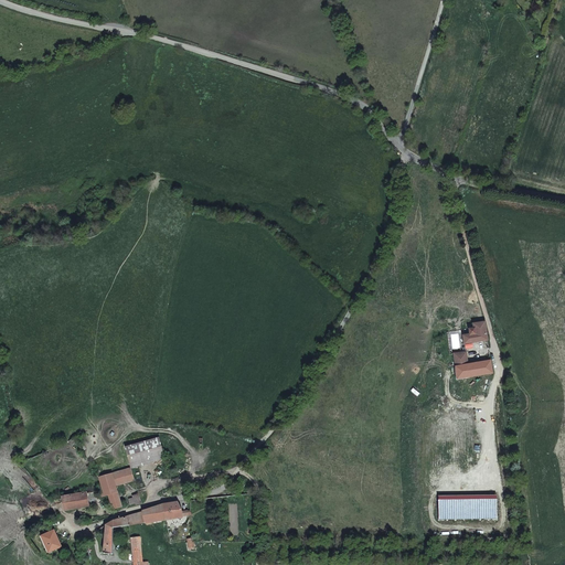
[(488,328),(486,321),(475,322),(476,328),(470,328),(470,332),(476,331),(476,329),(488,328)]
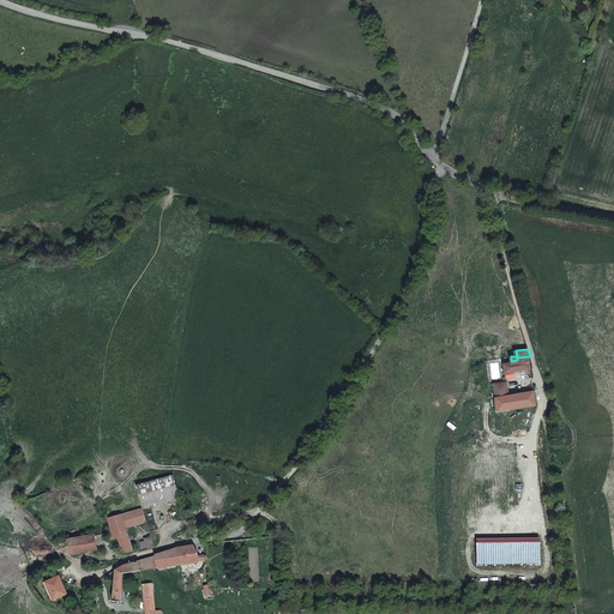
[(519,367),(530,366),(530,360),(530,356),(517,357),(517,360),(511,361),(504,361),(505,368),(519,367)]
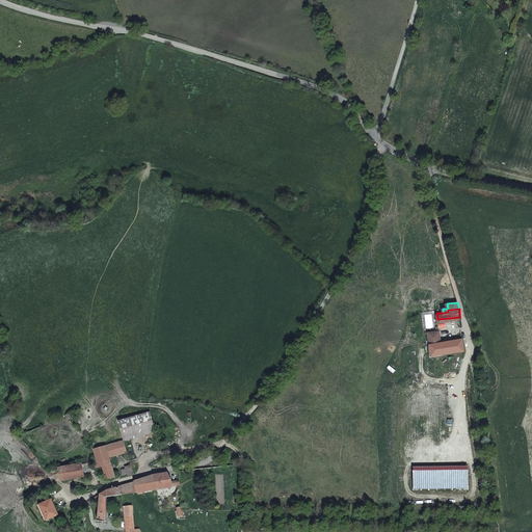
[(428,331),(429,341),(440,340),(439,330),(428,331)]
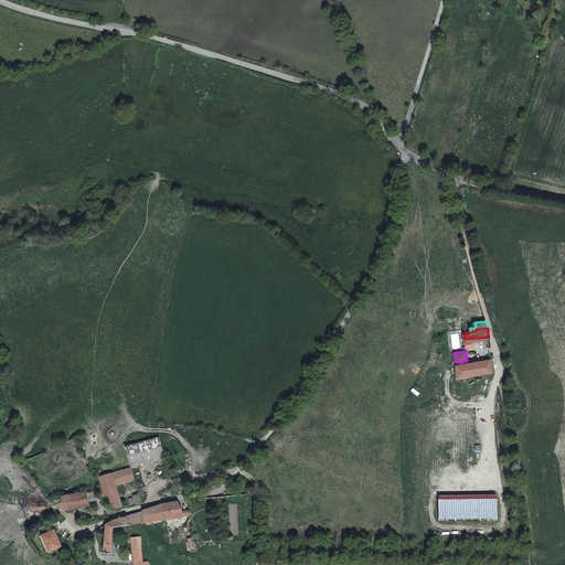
[(157,436),(125,445),(129,462),(161,454),(157,436)]
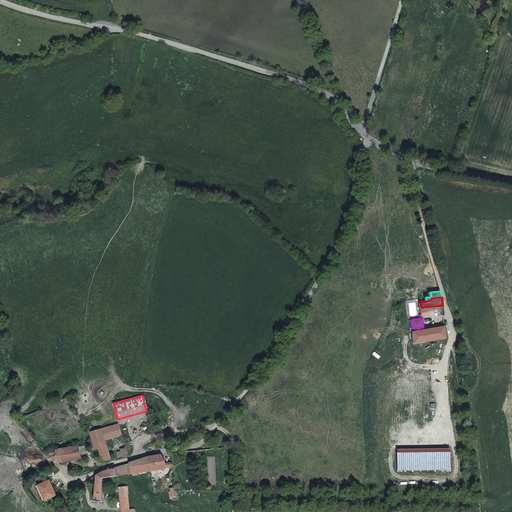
[(118,423),(100,428),(103,439),(121,434),(118,423)]
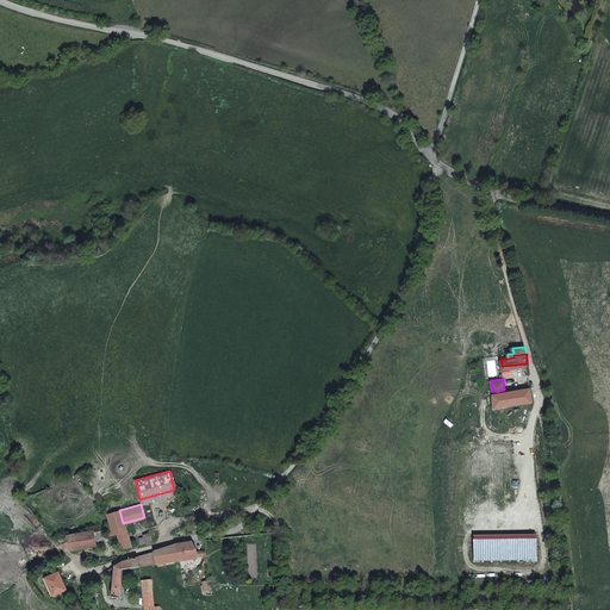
[(111,531),(107,533),(109,536),(114,535),(118,549),(129,546),(123,523),(119,510),(106,514),(111,531)]
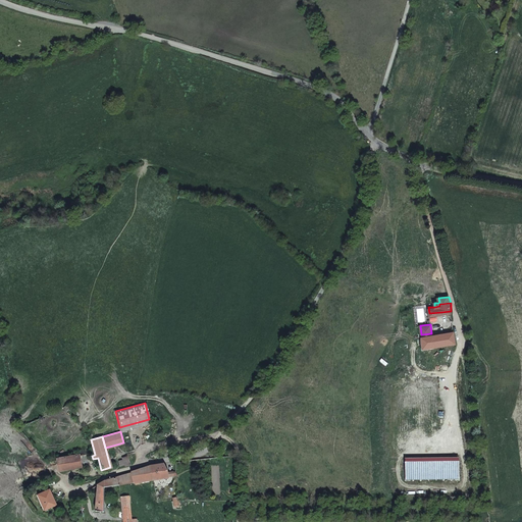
[(57,457),(58,460),(59,469),(60,469),(86,465),(85,453),(80,454),(79,453),(57,457)]
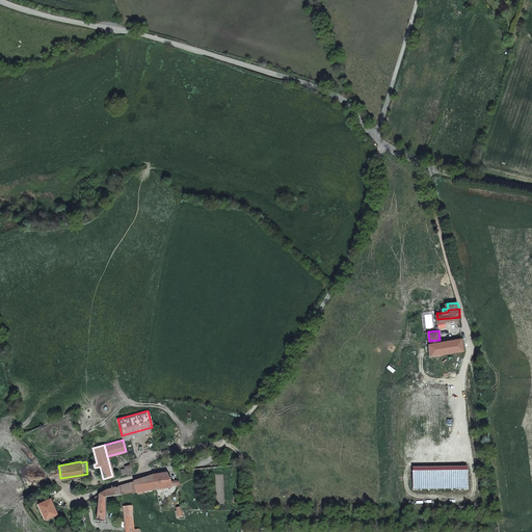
[(131,474),(129,464),(124,466),(124,468),(118,469),(120,474),(126,473),(128,474),(131,474)]
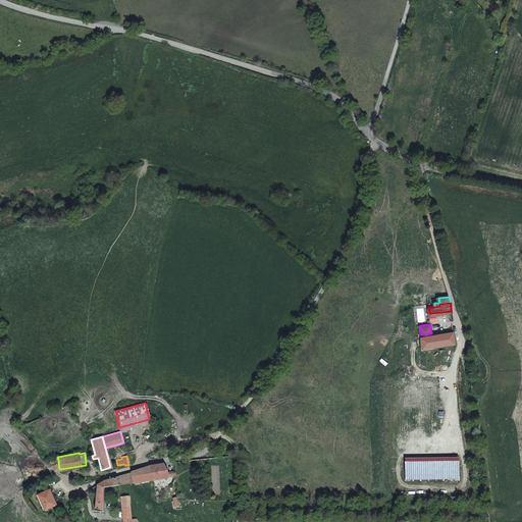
[(167,469),(163,462),(150,464),(133,469),(133,471),(120,474),(118,475),(120,483),(150,478),(167,475),(167,469)]
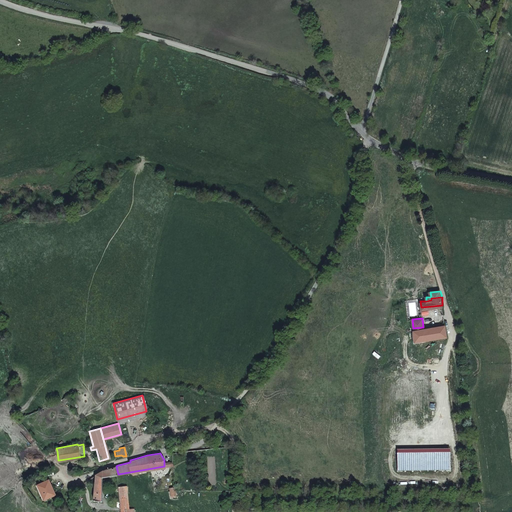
[(106,470),(104,470),(104,476),(105,476),(106,476),(118,474),(116,466),(106,470)]
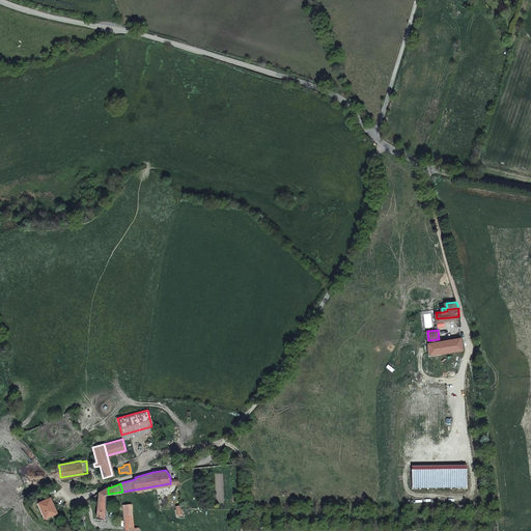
[(100,496),(96,519),(106,520),(110,494),(109,494),(108,494),(108,497),(101,496),(100,496)]
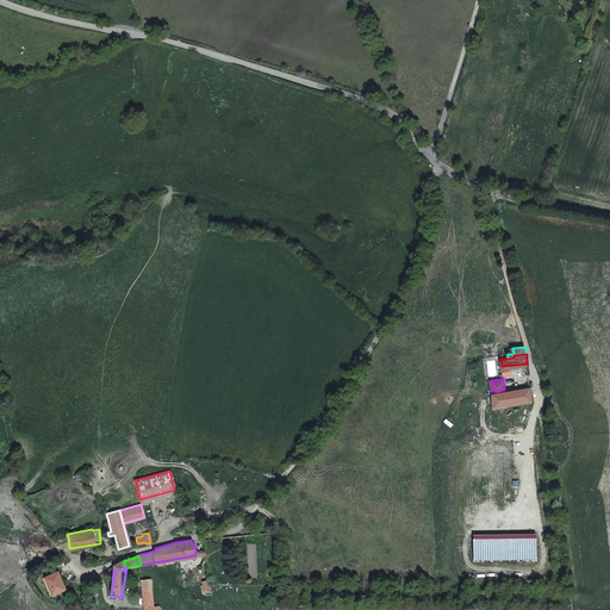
[(67,589),(58,572),(45,578),(54,595),(67,589)]
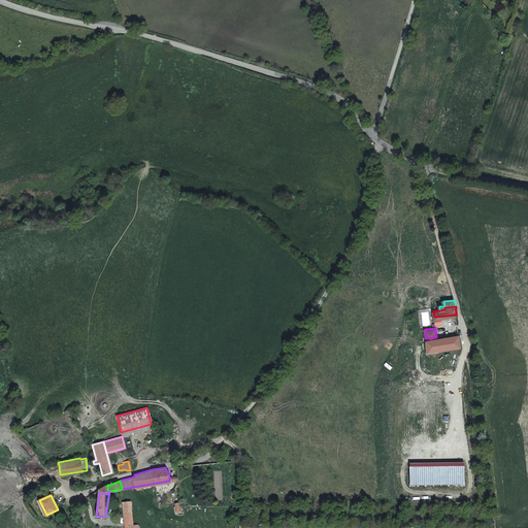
[(132,512),(133,512),(132,499),(124,500),(125,512),(132,512)]
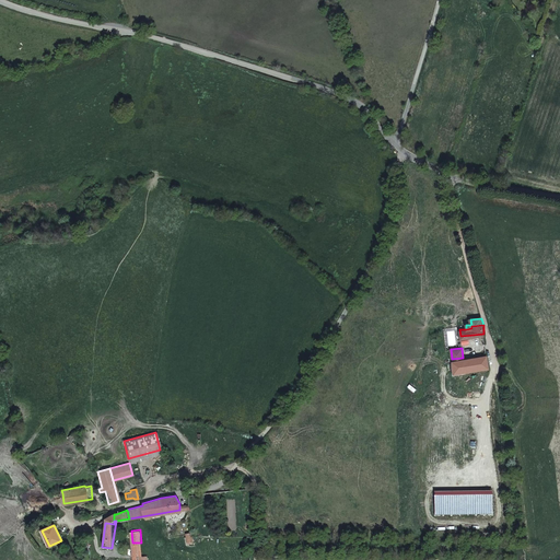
[(132,543),(132,559),(141,559),(141,543),(140,543),(132,543)]
